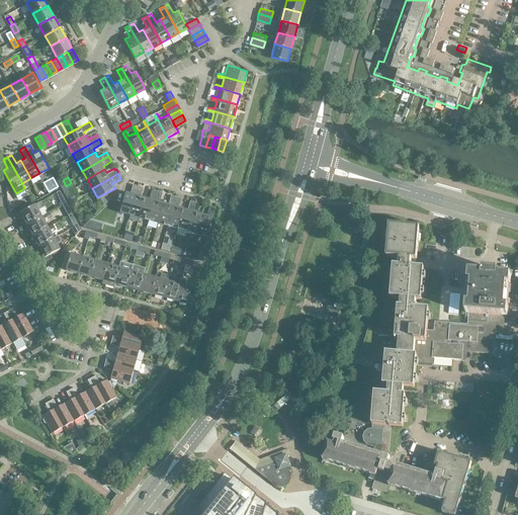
[(119,210),(130,212),(138,184),(133,182),(131,192),(125,190),(119,210)]
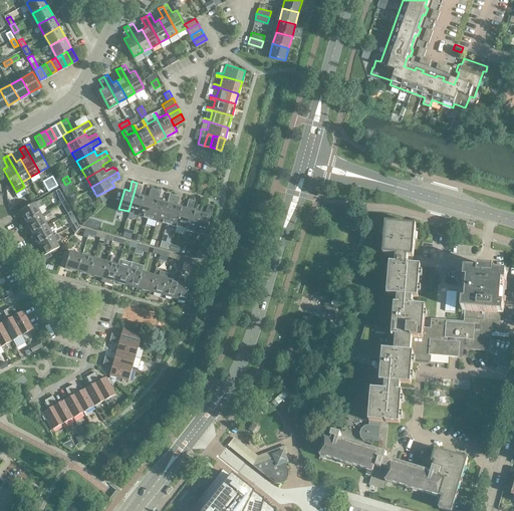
[(144,195),(140,193),(142,184),(137,183),(129,211),(139,214),(144,195)]
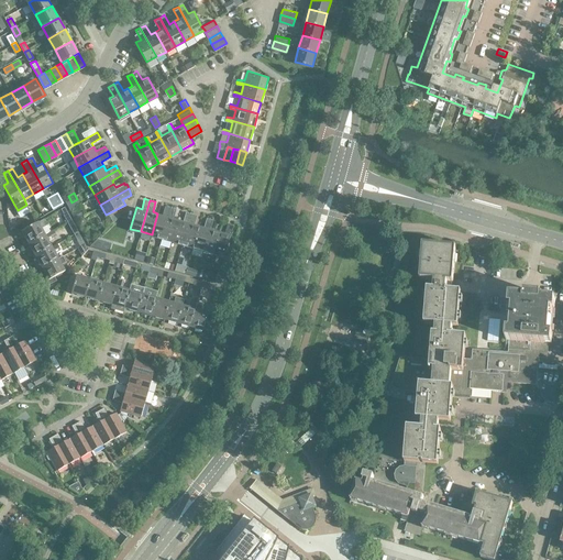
[(67,220),(72,217),(65,205),(58,208),(62,213),(63,212),(67,220)]
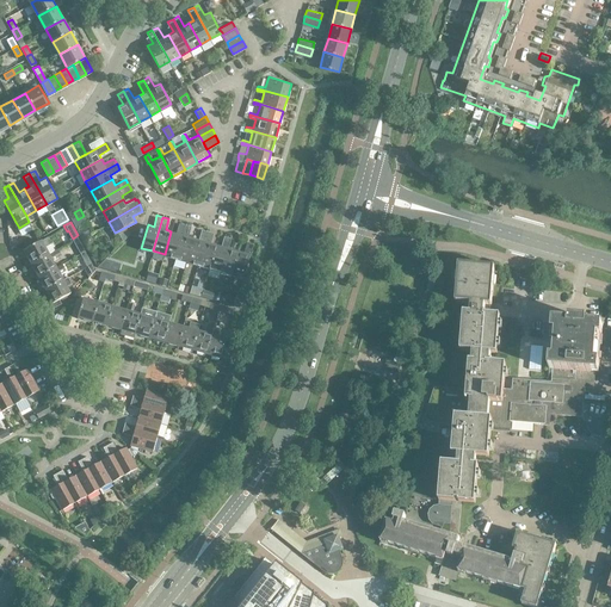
[(176,233),(171,231),(165,254),(176,258),(185,223),(179,222),(176,233)]
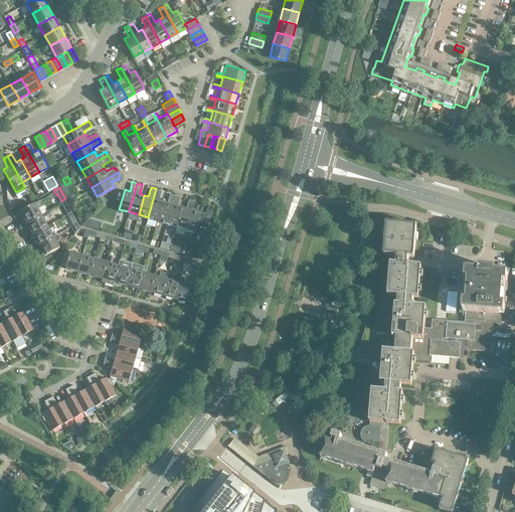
[(163,200),(158,199),(161,190),(156,188),(148,217),(157,219),(163,200)]
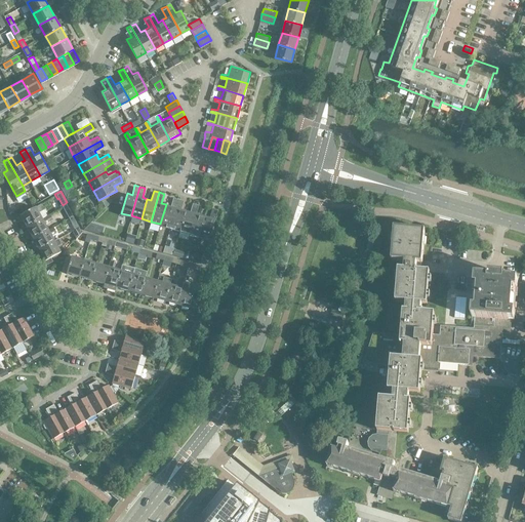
[(67,198),(70,203),(78,199),(75,193),(67,198)]
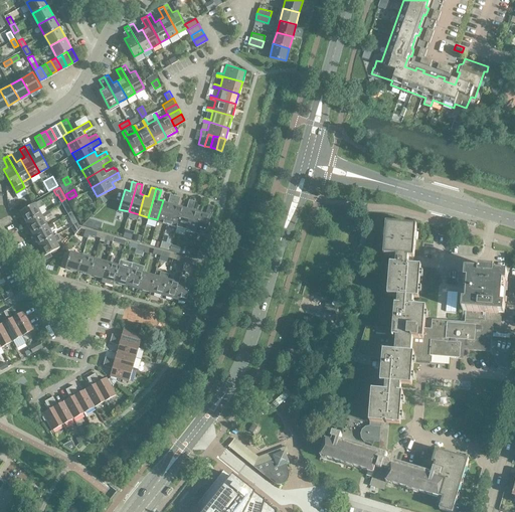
[(167,201),(163,200),(157,219),(167,222),(175,194),(170,192),(167,201)]
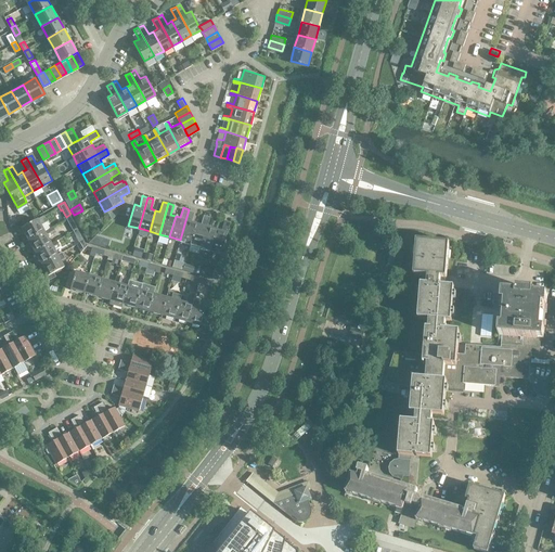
[(196,222),(191,220),(194,210),(189,209),(180,240),(190,243),(196,222)]
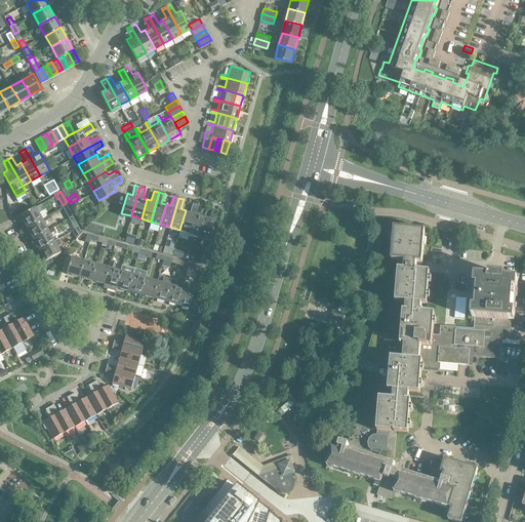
[(190,211),(186,210),(179,230),(190,233),(198,203),(193,201),(190,211)]
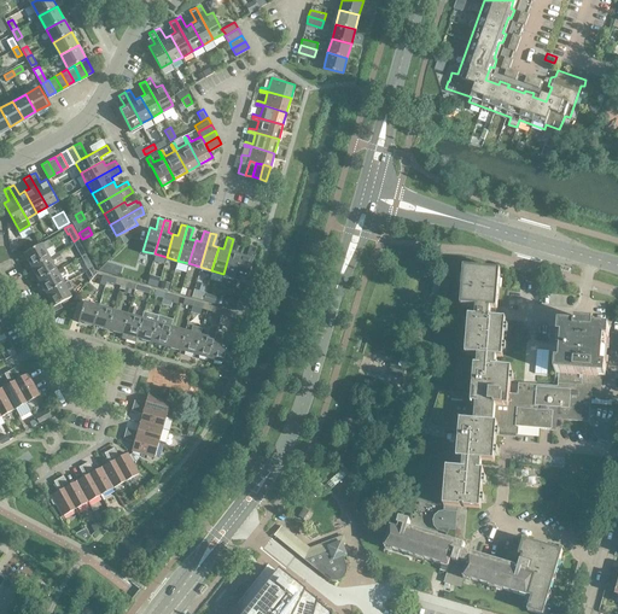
[(23,251),(30,264),(48,255),(45,249),(52,245),(48,238),(23,251)]
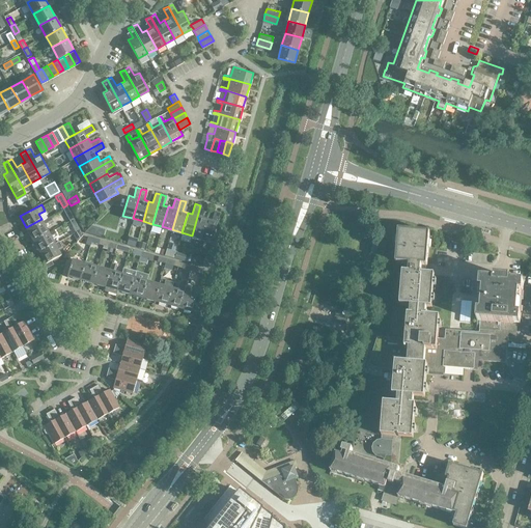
[(70,218),(74,216),(67,204),(63,207),(70,218)]
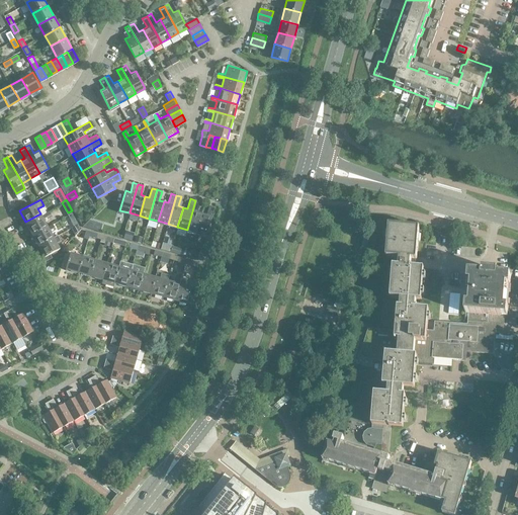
[(202,212),(197,211),(200,201),(195,200),(187,230),(196,232),(202,212)]
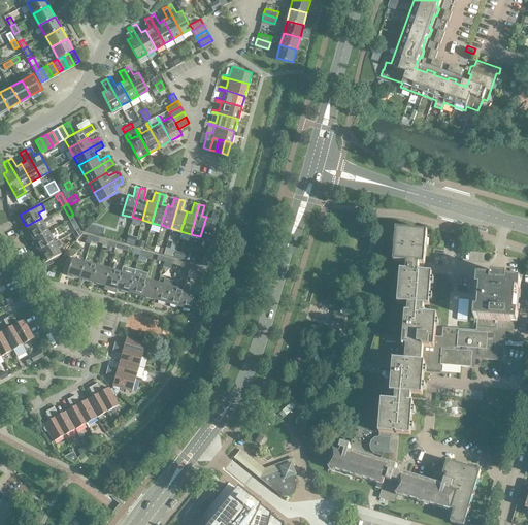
[(210,218),(206,217),(200,236),(210,239),(216,220),(219,210),(213,208),(210,218)]
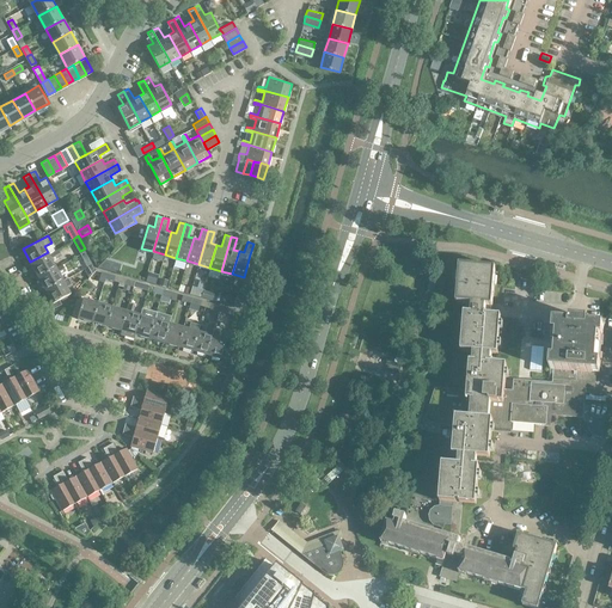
[(48,252),(30,262),(37,275),(55,265),(51,259),(61,255),(57,247),(49,253),(48,252)]
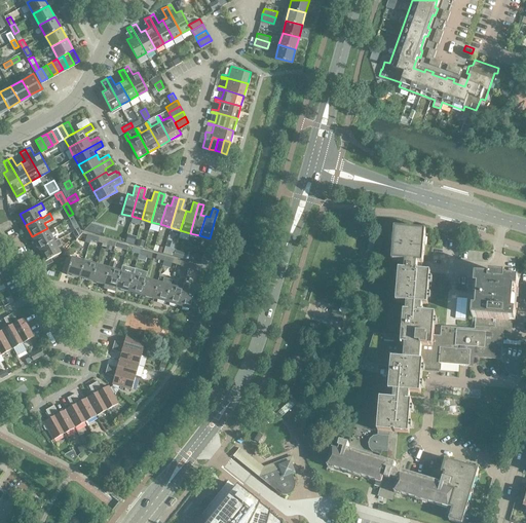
[(73,214),(69,216),(75,227),(79,225),(73,214)]
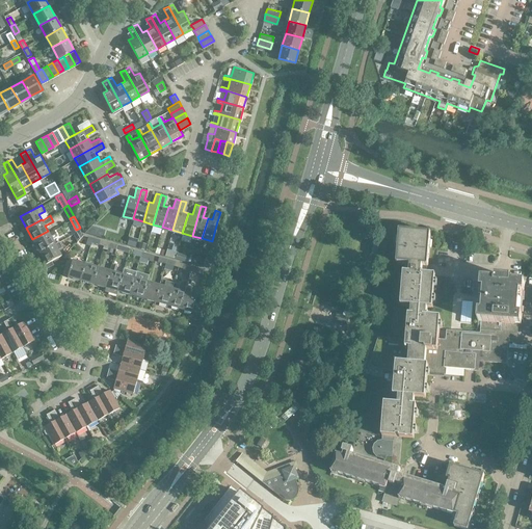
[(38,249),(54,241),(52,237),(57,234),(53,228),(48,231),(32,239),(38,249)]
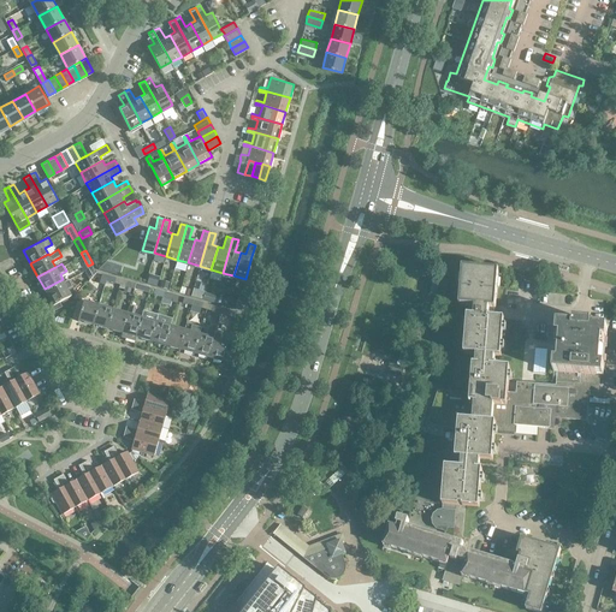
[(93,263),(88,266),(88,267),(84,268),(89,278),(96,269),(93,263)]
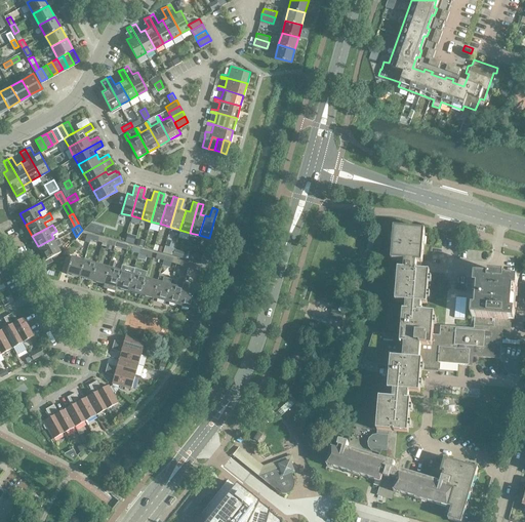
[(379,395),(377,428),(376,432),(373,433),(369,436),(368,440),(368,445),(371,448),(388,454),(388,456),(388,458),(348,446),(349,441),(339,438),(338,444),(339,444),(338,447),(332,445),(327,464),(381,480),(378,492),(377,492),(392,496),(394,489),(451,507),(448,517),(462,521),(479,467),(445,456),(441,470),(444,471),(443,475),(441,480),(399,468),(401,459),(393,456),(395,430),(408,431),(411,398),(406,397),(406,389),(419,390),(421,365),(430,365),(431,363),(438,364),(438,360),(469,363),(470,354),(500,356),(502,327),(511,328),(512,318),(515,319),(516,309),(515,309),(517,286),(518,277),(505,275),(505,272),(489,271),(489,274),(476,273),(475,283),(474,305),(473,305),(472,315),(477,316),(476,328),(456,326),(456,325),(441,324),(440,335),(433,334),(435,311),(421,310),(421,302),(427,302),(430,269),(416,268),(417,259),(422,261),(426,228),(395,225),(392,257),(404,258),(403,267),(399,267),(396,299),(409,300),(408,309),(403,308),(401,334),(374,332),(367,357),(391,364),(389,388),(394,388),(393,396),(379,395)]
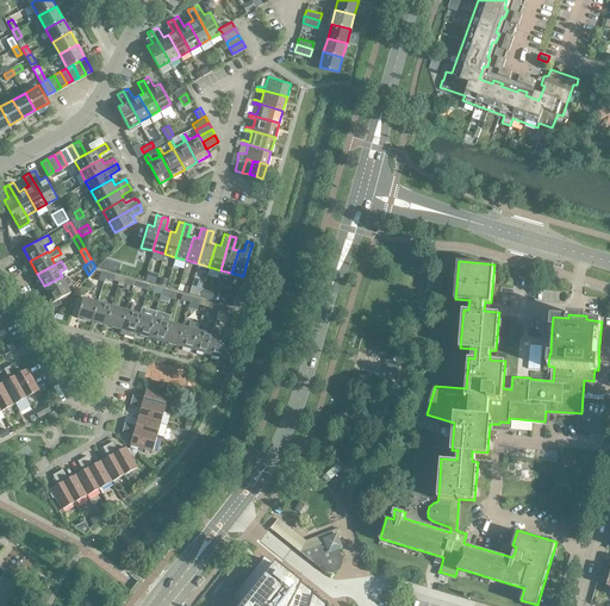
[(159,272),(150,269),(148,280),(155,281),(159,272)]
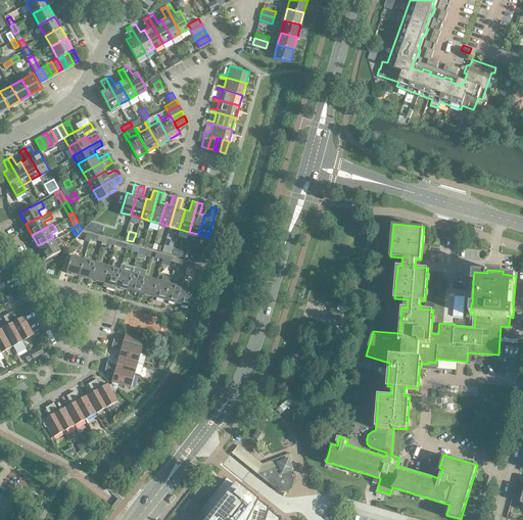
[(101,242),(103,235),(91,232),(90,237),(101,240),(100,242),(101,242)]
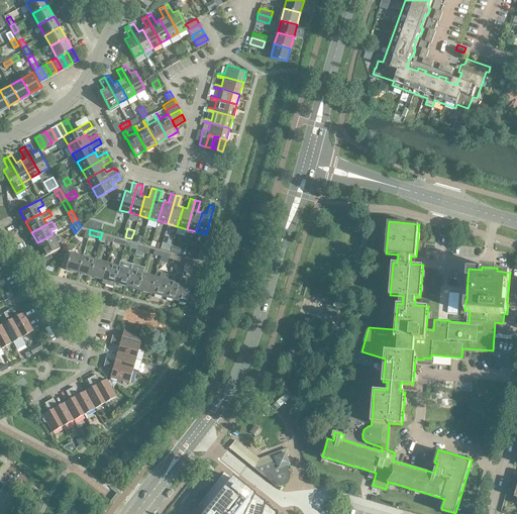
[(113,240),(114,236),(102,232),(100,239),(104,240),(103,242),(109,243),(110,239),(113,240)]
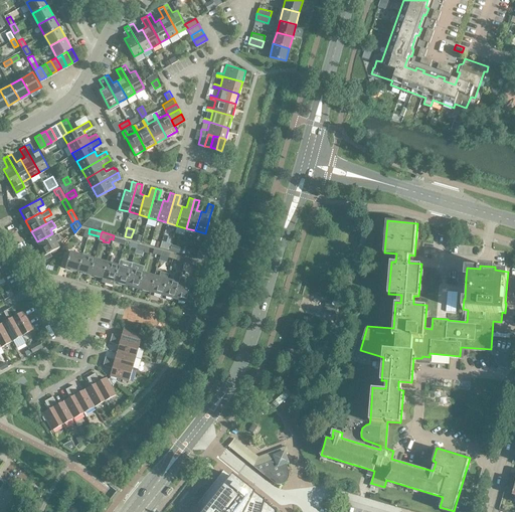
[(52,233),(37,241),(44,253),(58,245),(55,240),(60,237),(57,232),(52,234),(52,233)]
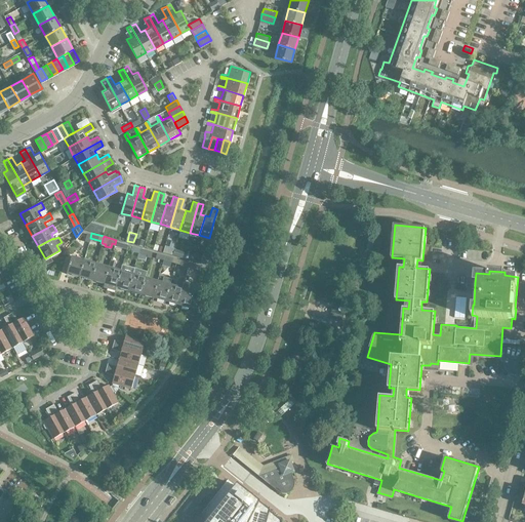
[(163,250),(172,253),(174,246),(164,244),(164,245),(163,250)]
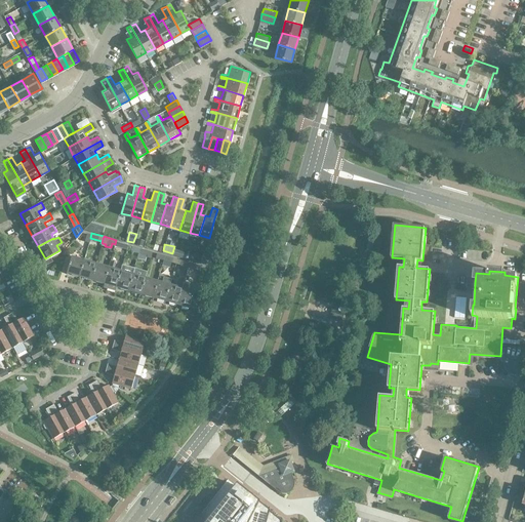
[(140,246),(138,251),(146,253),(146,255),(151,256),(152,250),(140,246)]
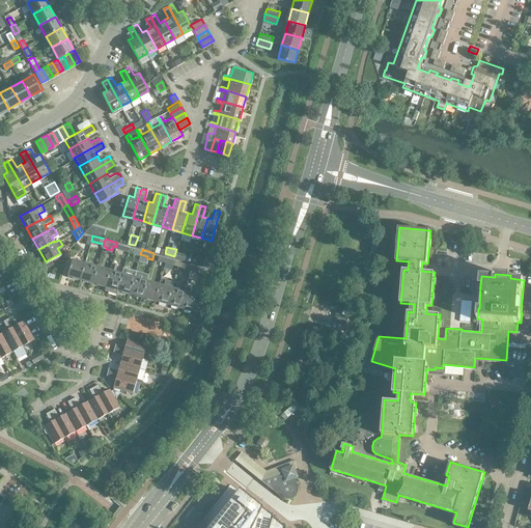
[(167,256),(165,261),(177,266),(179,260),(167,256)]
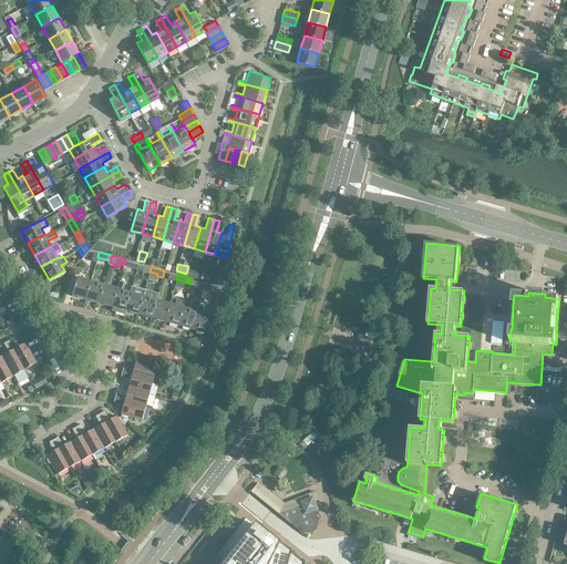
[(71,294),(86,297),(85,296),(91,279),(76,275),(71,294)]
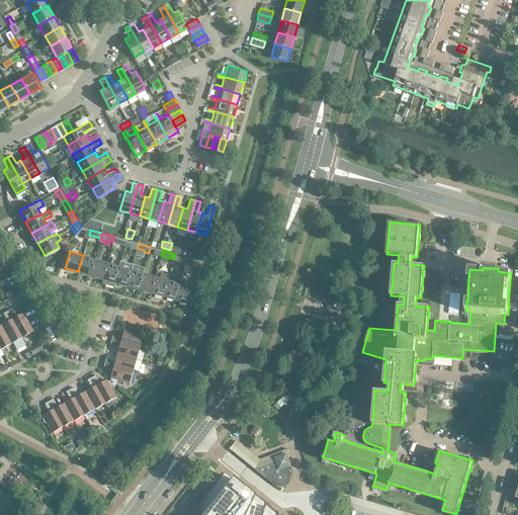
[(175,254),(173,259),(185,262),(186,257),(175,254)]
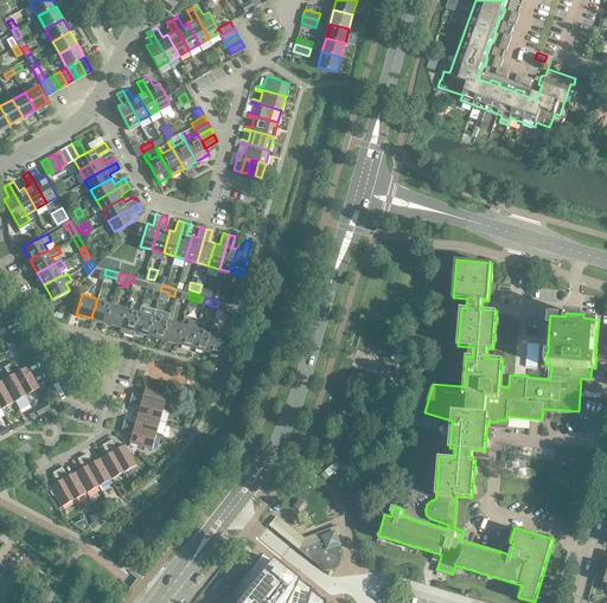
[(93,318),(107,322),(107,321),(106,321),(112,302),(97,299),(91,316),(93,318)]
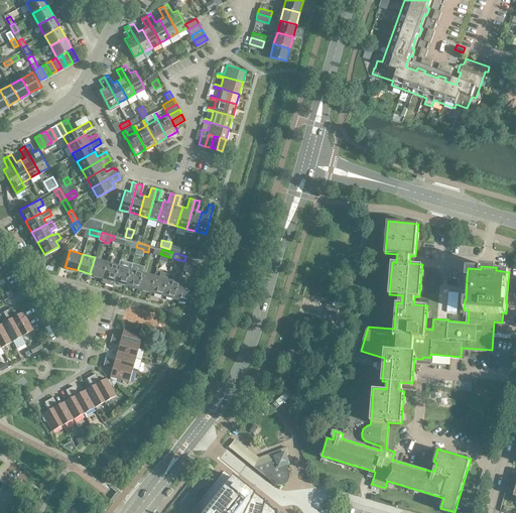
[(103,277),(115,281),(115,280),(114,280),(119,264),(112,262),(114,256),(108,255),(107,261),(102,276),(103,277)]
